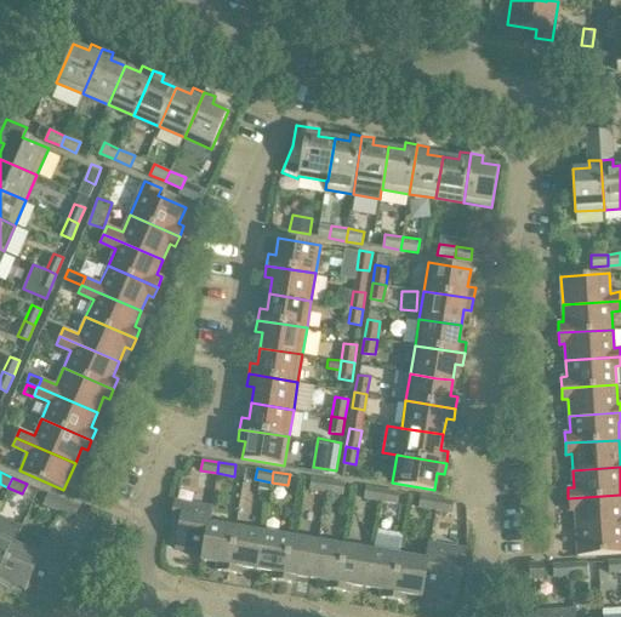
[(326,491),(328,480),(312,478),(309,489),(326,491)]
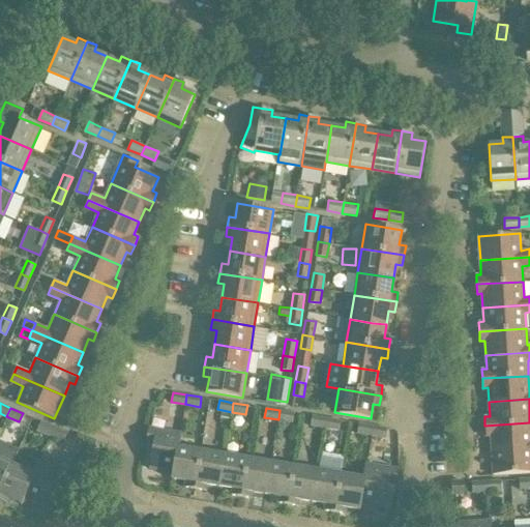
[(294,412),(280,410),(278,419),(292,421),(294,412)]
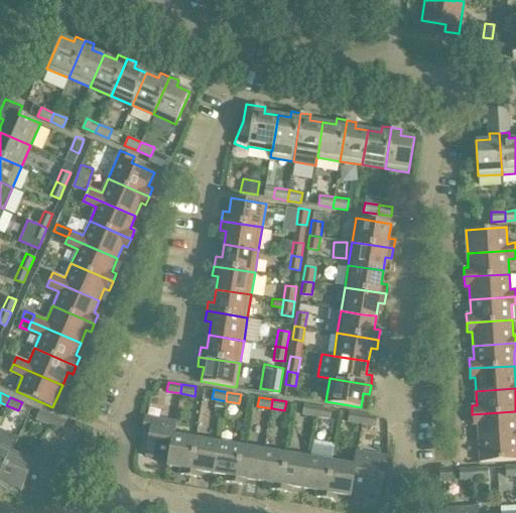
[(316,415),(317,406),(304,404),(302,413),(316,415)]
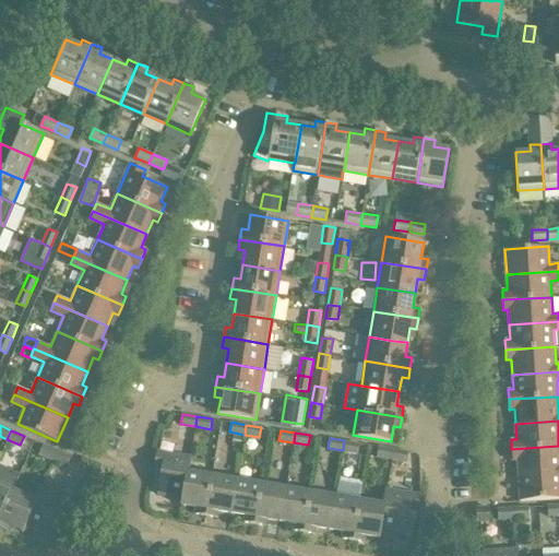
[(344,440),(343,450),(357,453),(359,442),(344,440)]
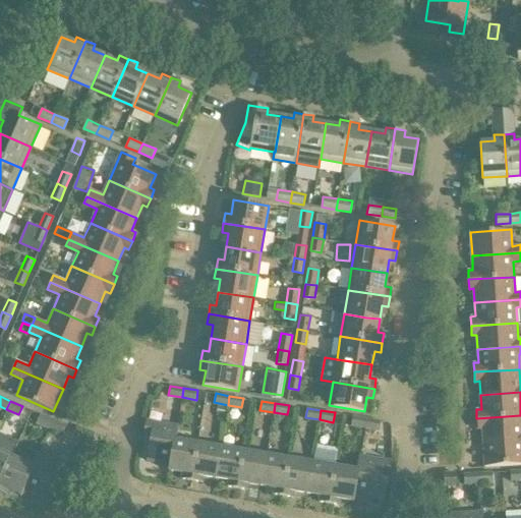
[(49,427),(53,419),(40,413),(37,421),(49,427)]
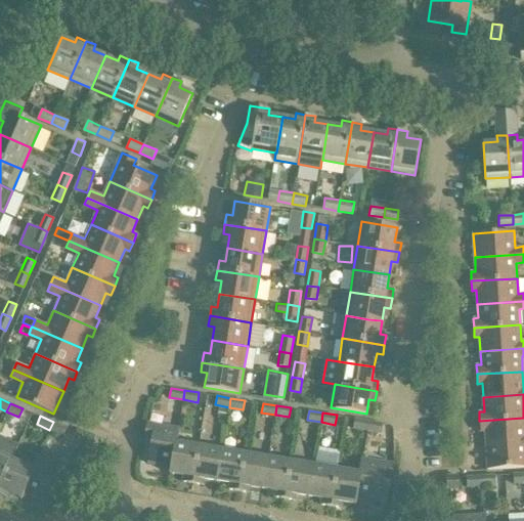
[(367,430),(368,421),(354,418),(353,427),(367,430)]
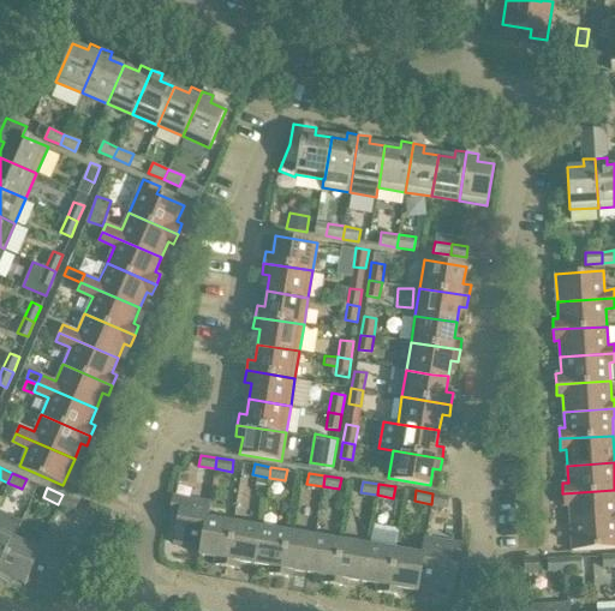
[(614,490),(562,493),(563,505),(569,504),(571,521),(614,517),(614,490)]
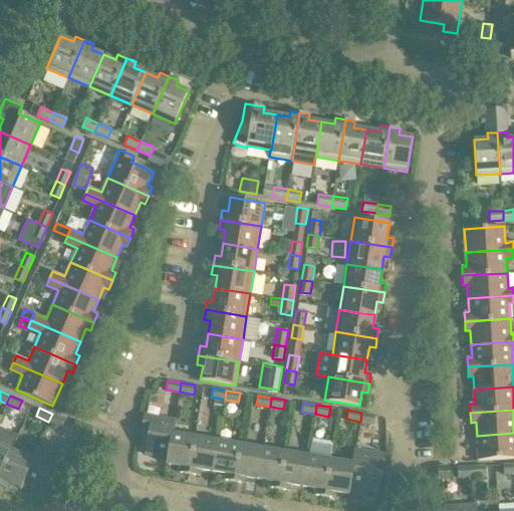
[(375,415),(361,413),(360,422),(373,424),(375,415)]
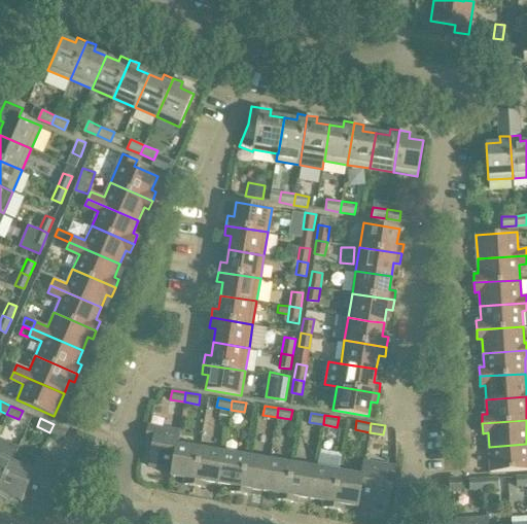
[(67,429),(54,424),(49,432),(63,439),(67,429)]
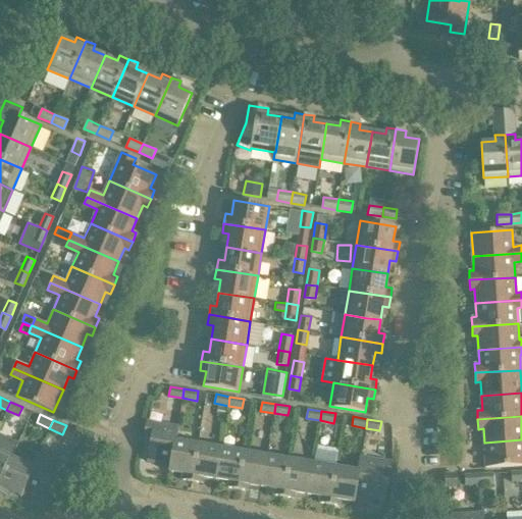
[(151,435),(147,460),(169,464),(171,464),(175,440),(178,426),(146,420),(144,434),(151,435)]
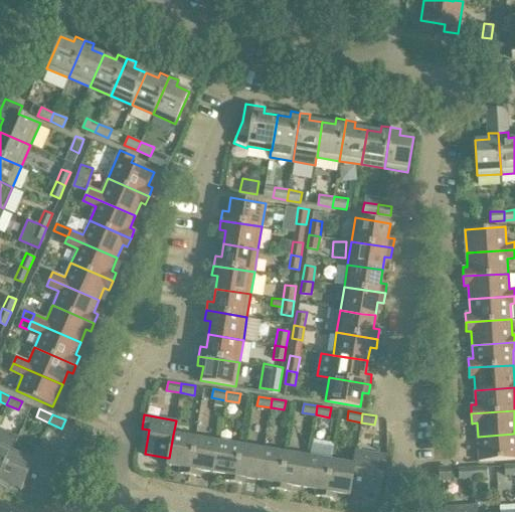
[(0,477),(11,451),(18,437),(0,428),(0,477)]
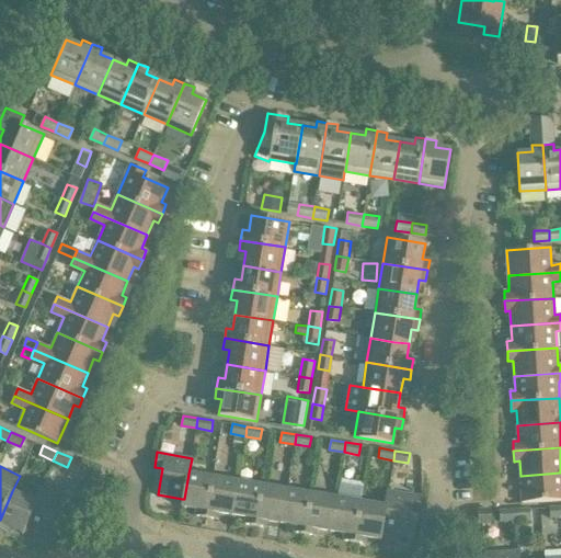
[(560,473),(521,476),(522,502),(560,499),(560,473)]
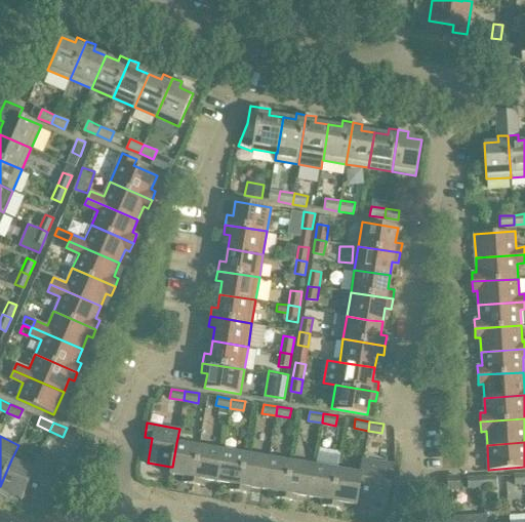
[(170,467),(169,473),(184,476),(183,482),(193,483),(199,446),(176,443),(172,467),(170,467)]
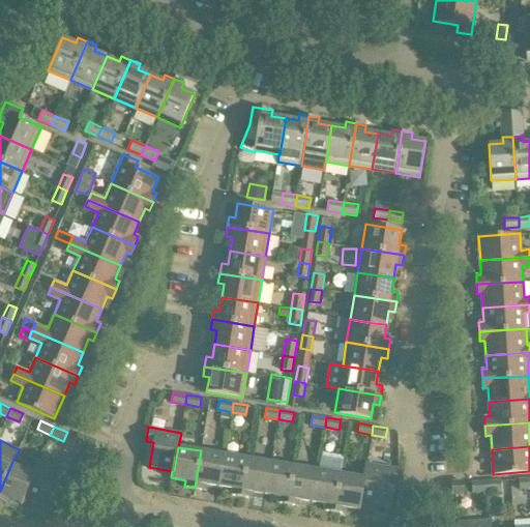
[(201,450),(195,488),(204,490),(205,484),(218,486),(225,455),(201,450)]
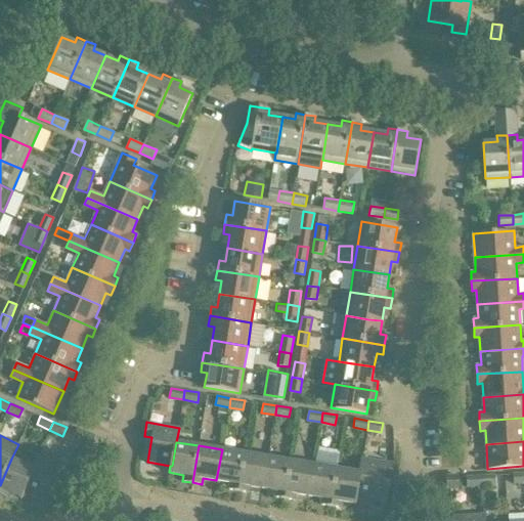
[(245,453),(222,449),(216,480),(229,482),(228,488),(238,490),(245,453)]
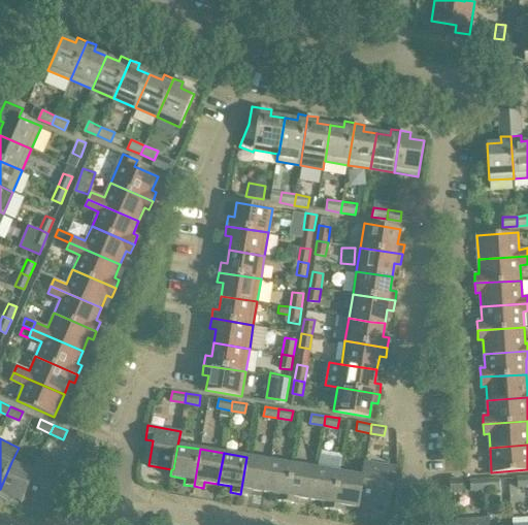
[(246,457),(240,494),(250,495),(251,489),(264,491),(269,460),(246,457)]
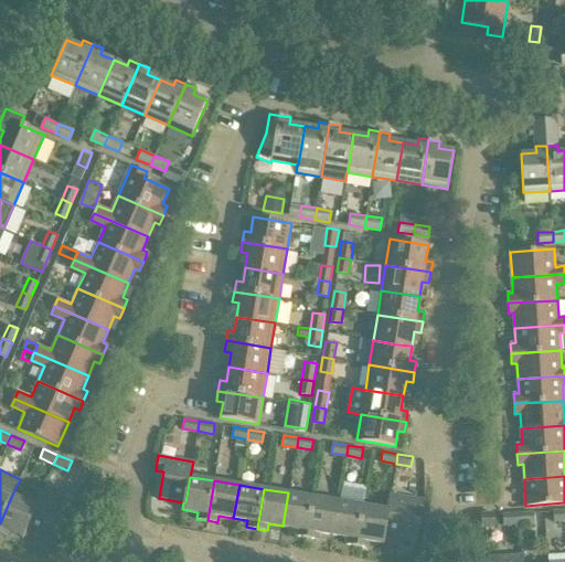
[(41,490),(34,505),(35,505),(24,529),(27,530),(50,540),(60,516),(67,519),(73,505),(41,490)]
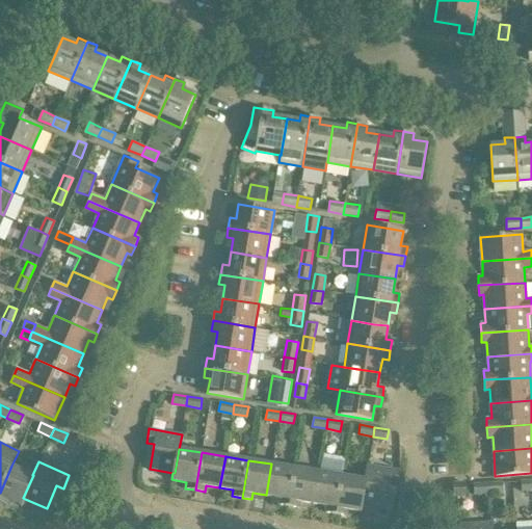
[(295,468),(271,464),(266,495),(280,497),(278,503),(289,505),(295,468)]
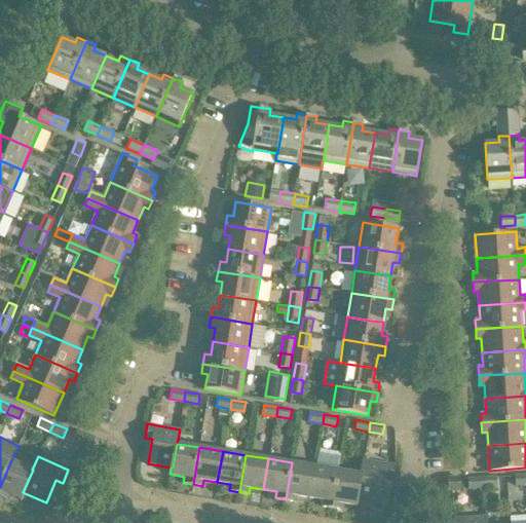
[(360,474),(362,474),(358,498),(359,498),(381,502),(385,478),(392,479),(396,464),(363,459),(360,474)]
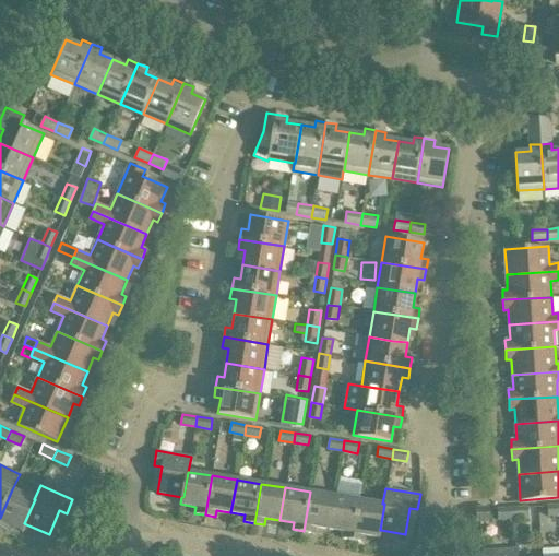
[(34,499),(12,489),(0,518),(0,527),(7,531),(9,524),(23,531),(26,524),(24,523),(35,499),(34,499)]
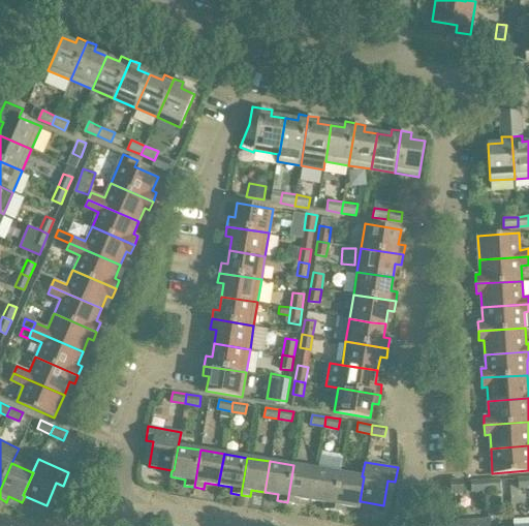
[(317,469),(293,465),(287,502),(297,504),(298,498),(311,500),(317,469)]
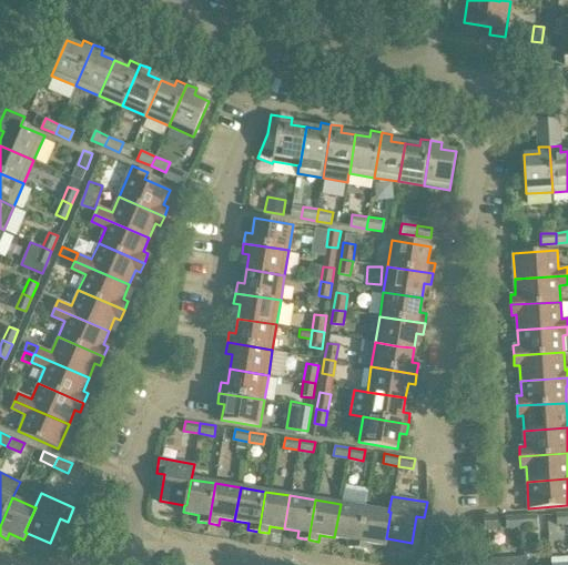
[(365,508),(341,504),(334,537),(350,540),(348,546),(358,547),(365,508)]
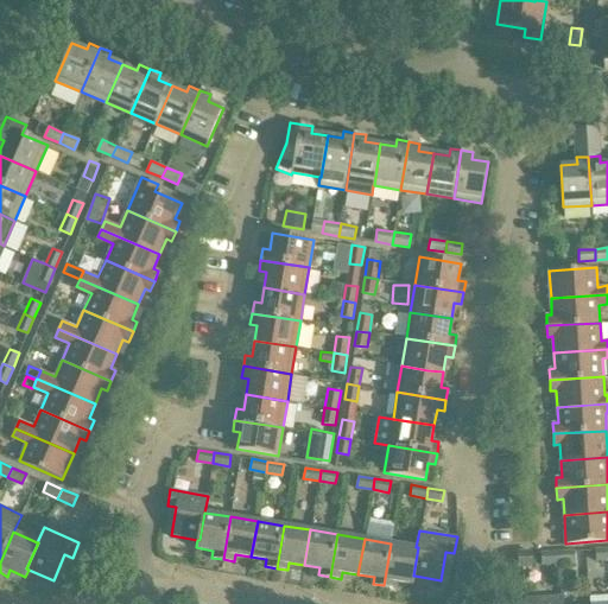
[(416,547),(391,544),(384,585),(396,587),(397,580),(413,583),(415,576),(413,576),(418,547),(416,547)]
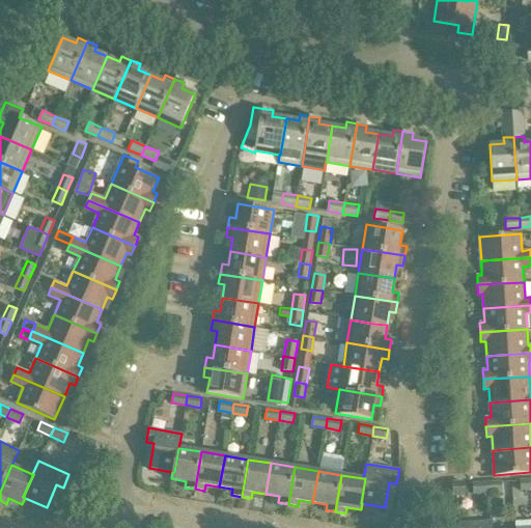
[(530,489),(530,477),(520,478),(520,490),(530,489)]
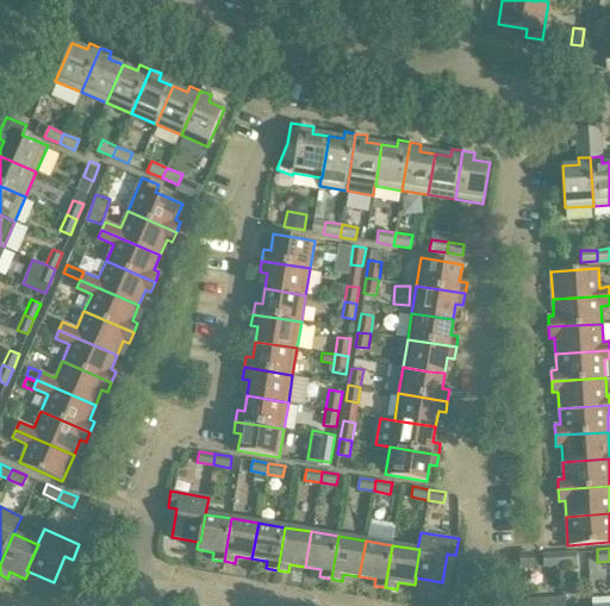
[(559,553),(560,563),(577,563),(576,551),(559,553)]
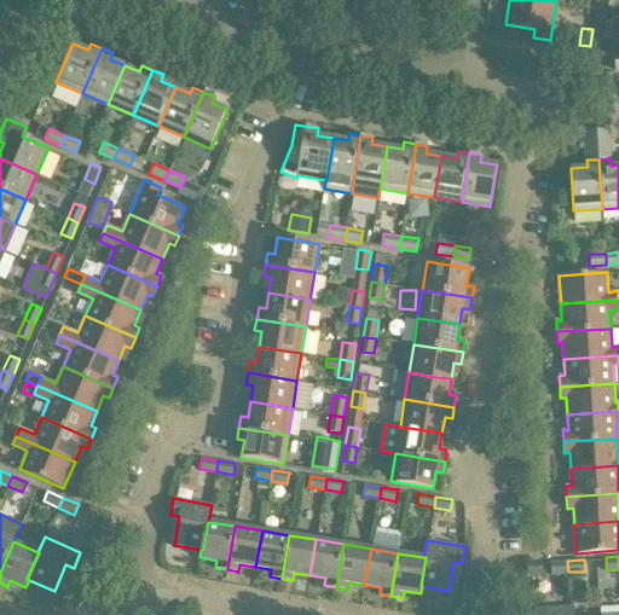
[(542,575),(542,561),(527,562),(527,576),(542,575)]
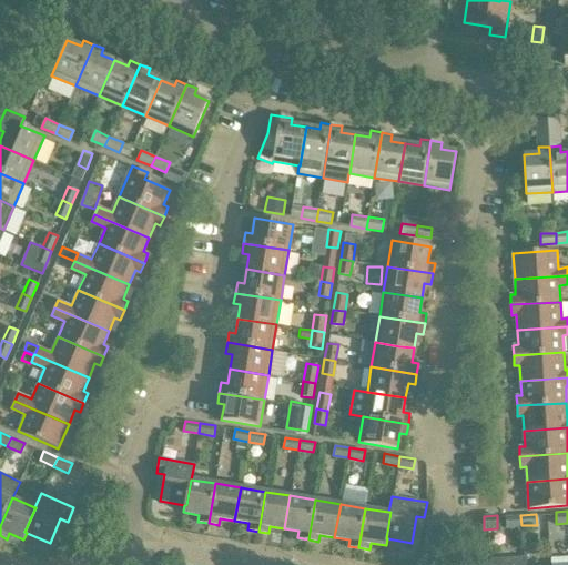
[(521,525),(520,515),(506,516),(506,526),(521,525)]
